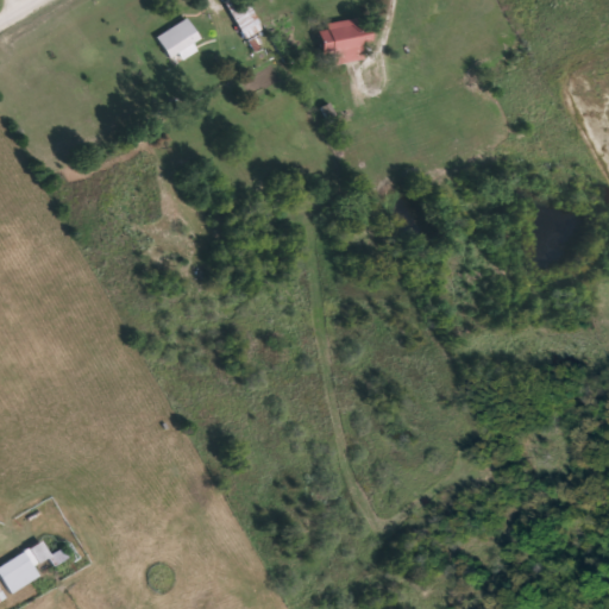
[(244,0),(261,29),(244,38),(225,6),(233,0),(244,0)]
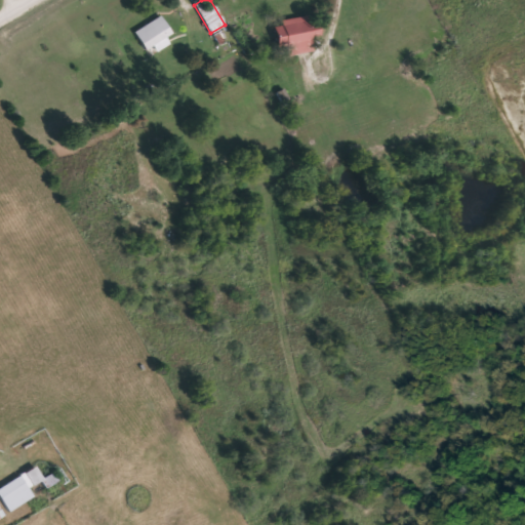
[(311,38),(313,50),(288,54),(287,46),(279,47),(276,27),(283,26),(282,19),(307,15),(308,25),(317,24),(320,37),(311,38)]
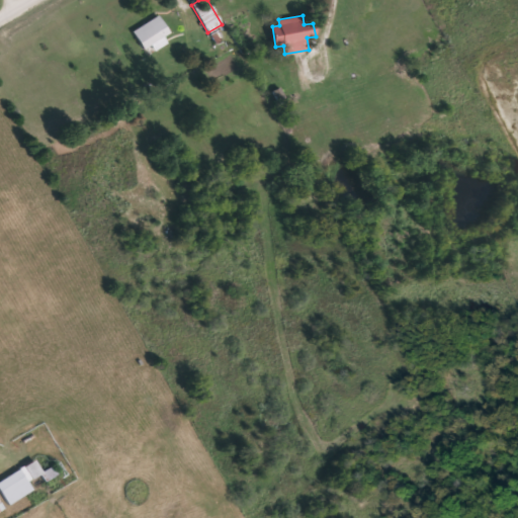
[(168,33),(143,50),(132,32),(158,16),(168,33)]
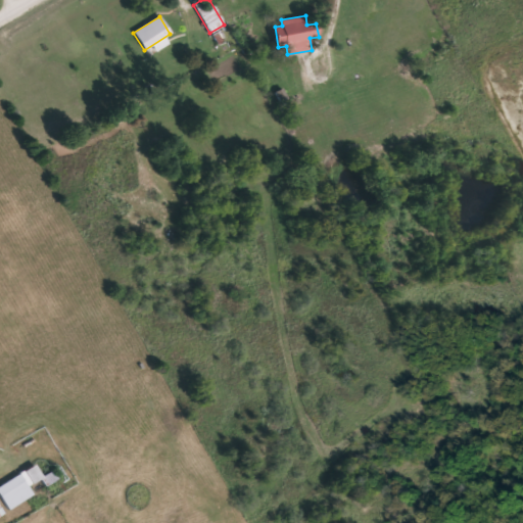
[(228,41),(222,31),(215,36),(221,46),(228,41)]
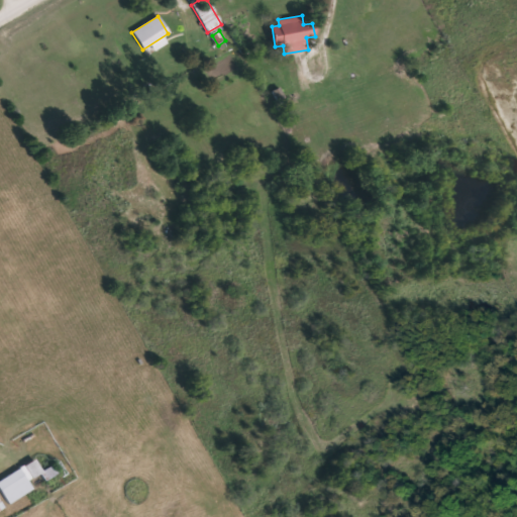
[(32,490),(8,505),(0,493),(0,480),(18,468),(32,490)]
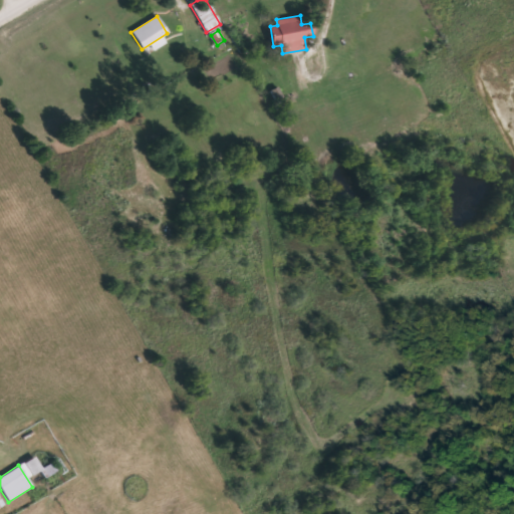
All buildings are outlined.
